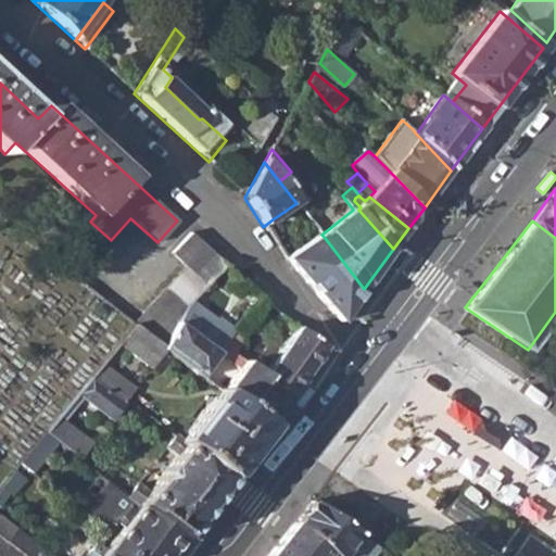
[(52,264),(73,280),(105,245),(86,228),(52,264)]
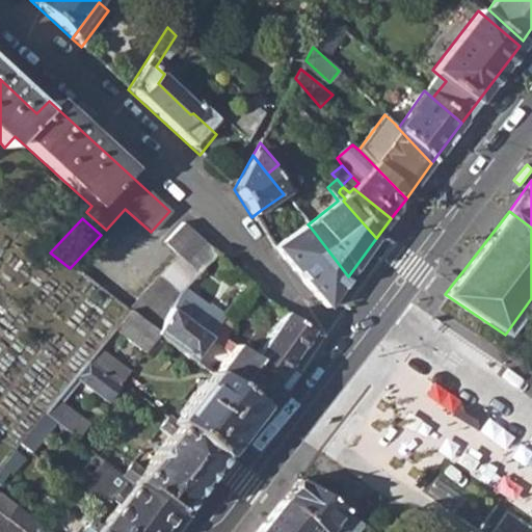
[(123,312),(153,334),(175,298),(214,254),(181,222),(162,243),(175,255),(123,312)]
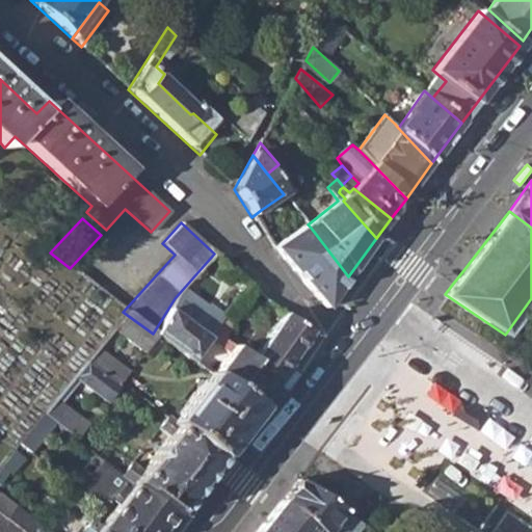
[(227,301),(232,306),(250,287),(243,280),(227,301)]
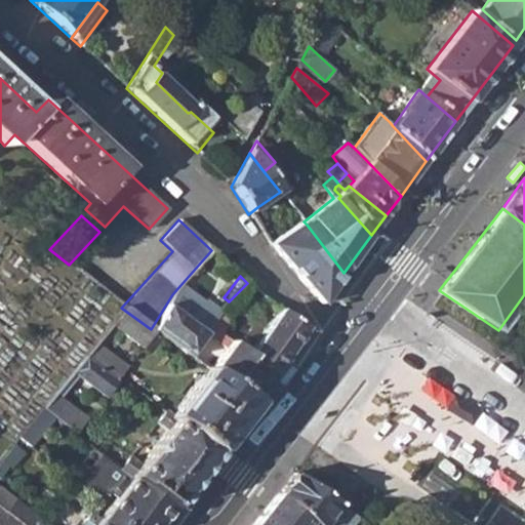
[(208,329),(214,321),(207,315),(196,329),(172,311),(180,301),(172,294),(151,329),(153,331),(188,358),(198,342),(204,334),(208,329)]
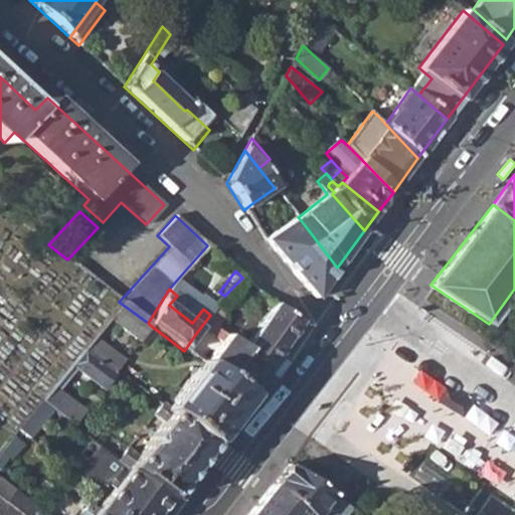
[(79,350),(108,374),(112,369),(121,359),(97,338),(111,322),(134,343),(150,325),(148,323),(119,302),(79,350)]
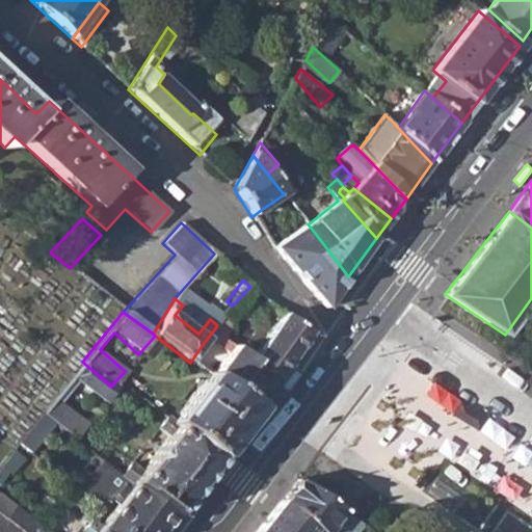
[(282,313),(265,336),(249,361),(246,366),(271,383),(307,330),(282,313)]
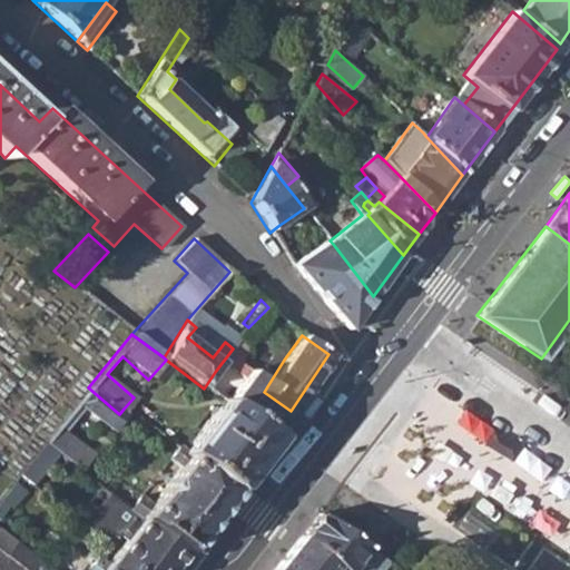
[(226,357),(222,363),(242,379),(247,373),(226,357)]
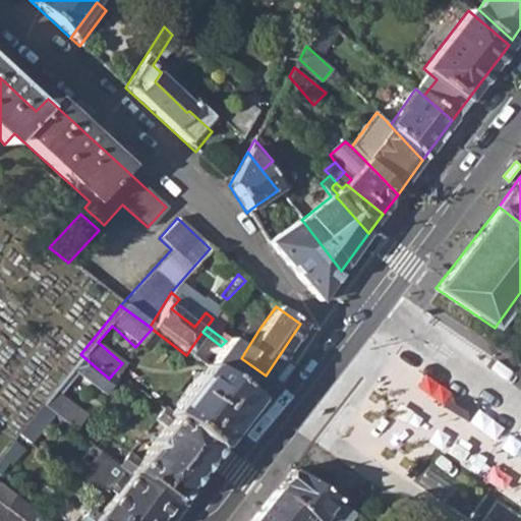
[(206,347),(196,340),(186,355),(194,360),(206,347)]
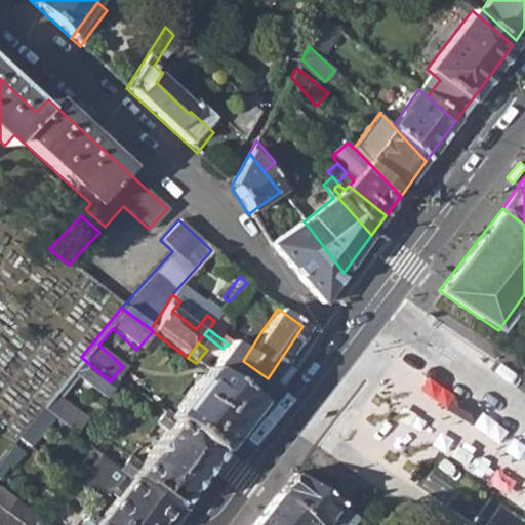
[(223,349),(208,371),(250,402),(268,378),(243,361),(246,356),(228,344),(223,349)]
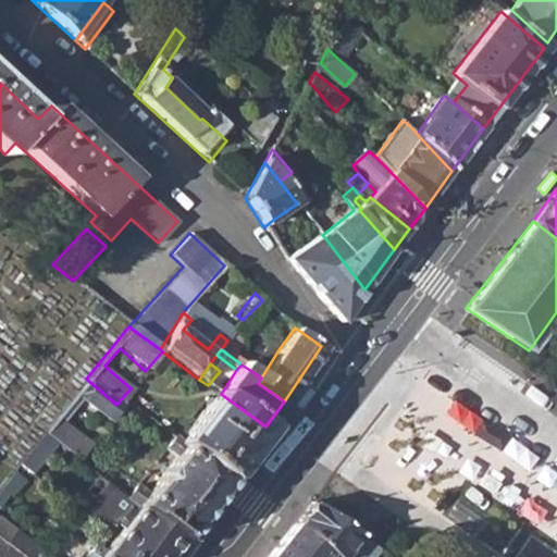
[(106,419),(116,405),(86,379),(41,433),(53,444),(73,458),(86,443),(59,419),(79,395),(106,419)]
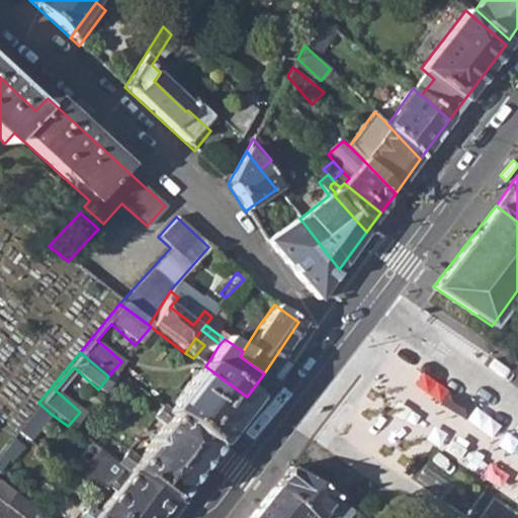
[(200,363),(165,412),(209,446),(247,397),(205,366),(200,363)]
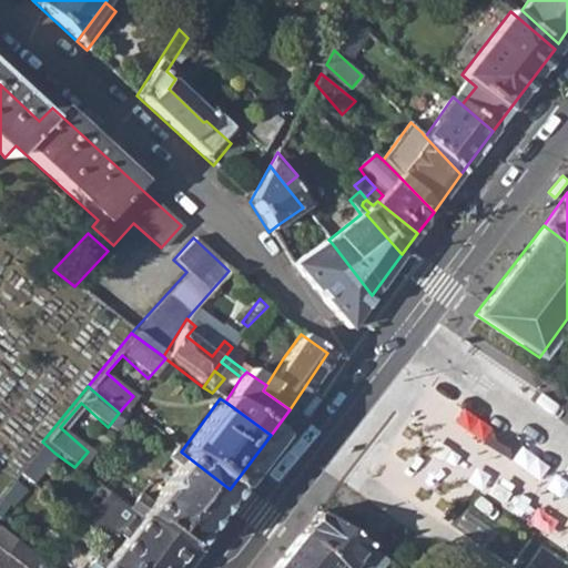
[(17,474),(29,484),(54,453),(42,442),(17,474)]
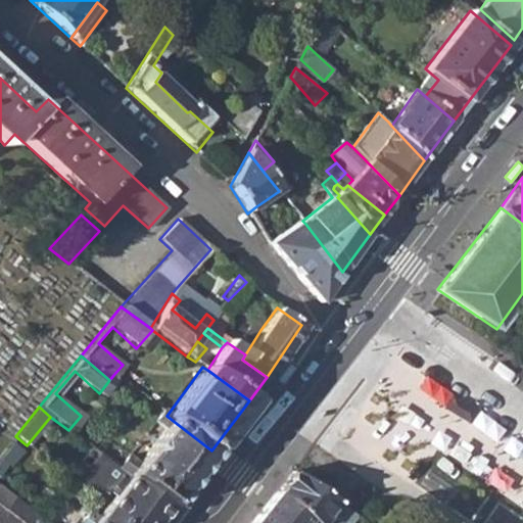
[(128,476),(169,506),(202,463),(211,450),(167,416),(160,412),(152,423),(162,430),(135,465),(125,457),(116,467),(128,476)]
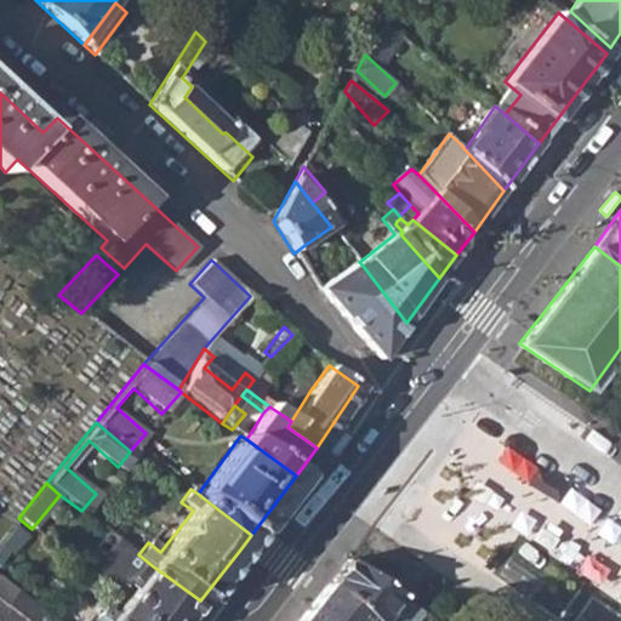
[(134,590),(146,575),(152,565),(138,554),(115,537),(102,554),(91,547),(78,565),(106,586),(112,579),(123,587),(125,584),(134,590)]
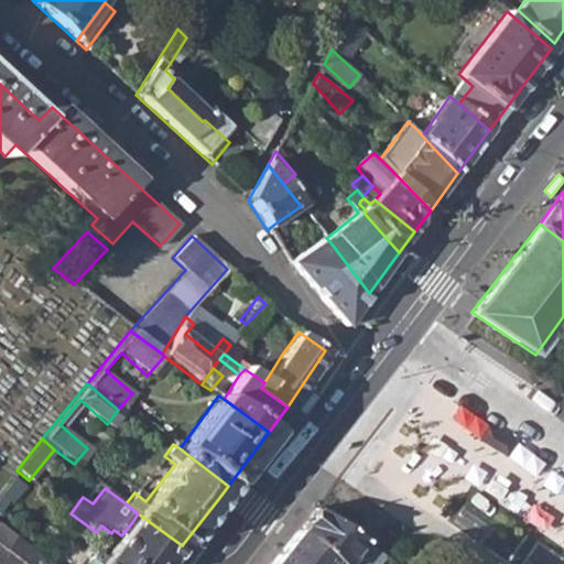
[(333,560),(338,563),(370,563),(379,552),(324,516),(312,507),(293,530),(333,560)]
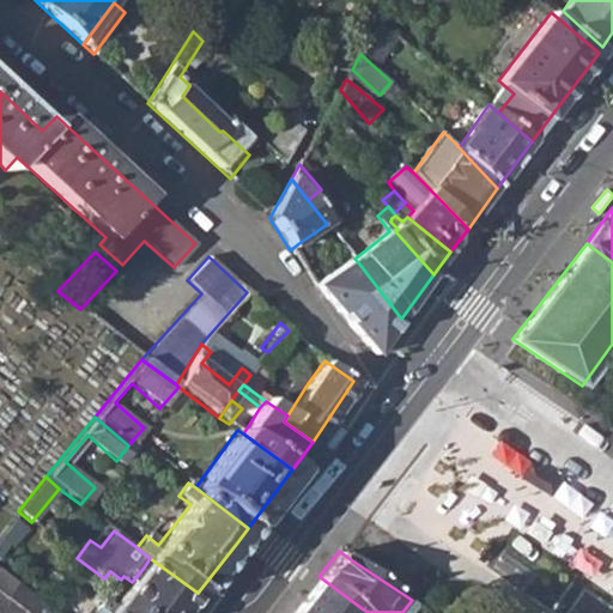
[(132,582),(113,607),(108,612),(182,612),(198,593),(150,558),(144,568),(132,582)]
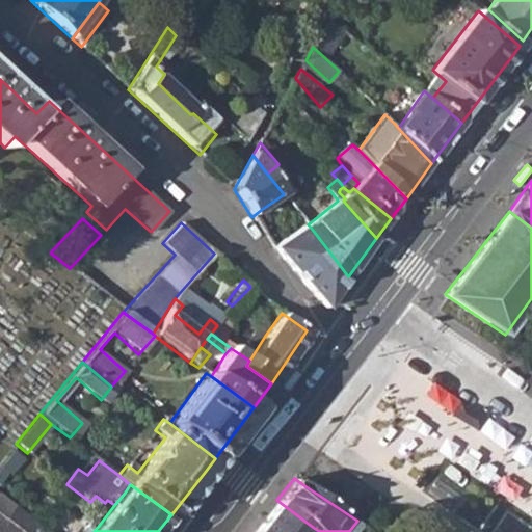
[(0,517),(19,531),(94,531),(98,527),(87,519),(76,531),(45,531),(0,495),(0,517)]
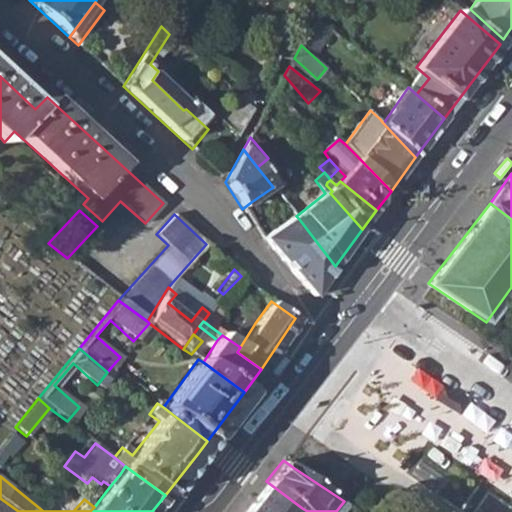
[(242,511),(292,511),(293,511),(294,511),(299,511),(302,508),(266,481),(242,511)]
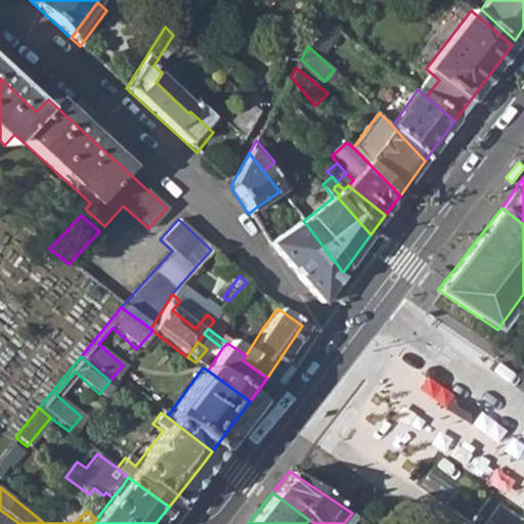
[(18,523),(0,510),(0,523),(18,523)]
